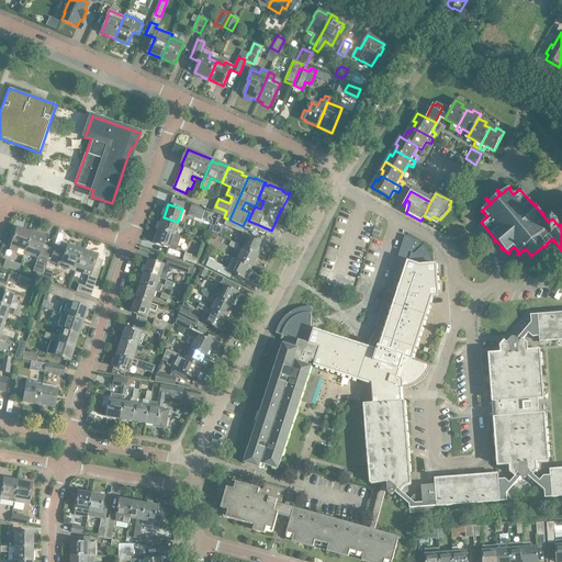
[(188,215),(201,220),(205,210),(191,204),(188,215)]
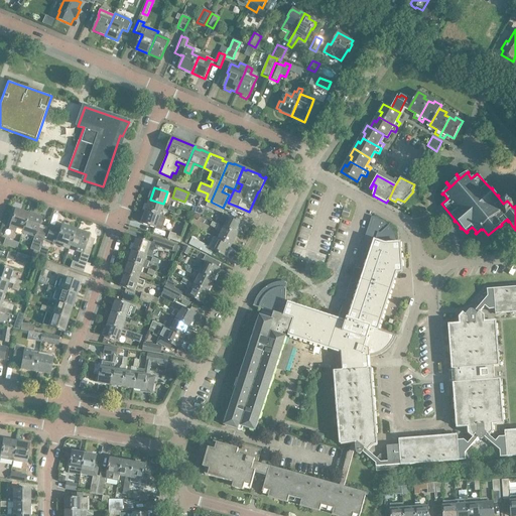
[(208,194),(198,189),(195,195),(206,200),(208,194)]
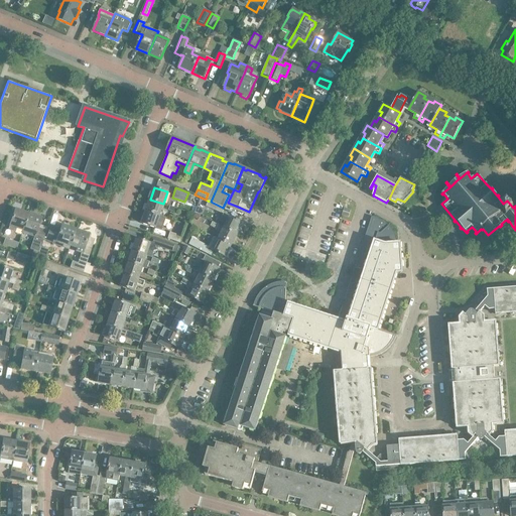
[(163,204),(150,200),(146,212),(159,216),(163,204)]
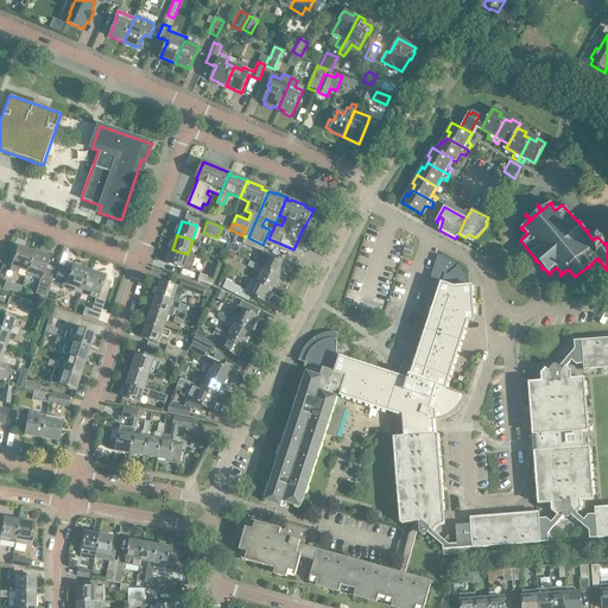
[(263,245),(248,238),(245,236),(241,245),(259,252),(263,245)]
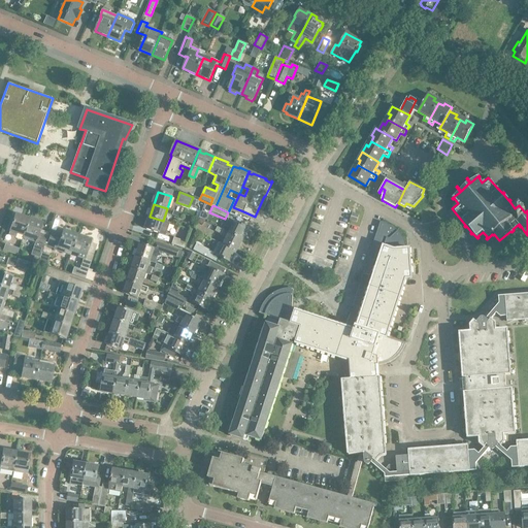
[(17,232),(24,234),(29,219),(15,213),(8,235),(14,238),(17,232)]
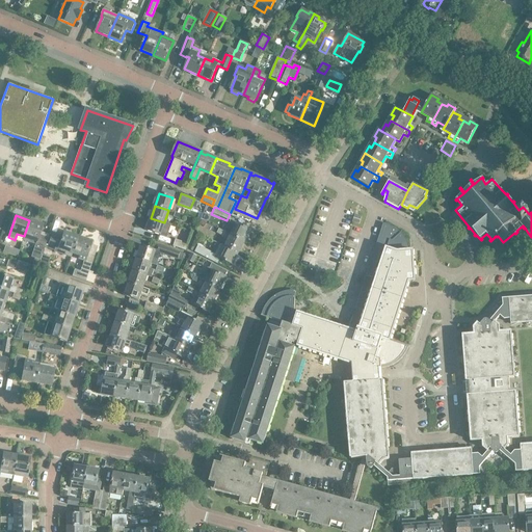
[(352,222),(358,224),(362,217),(354,215),(352,222)]
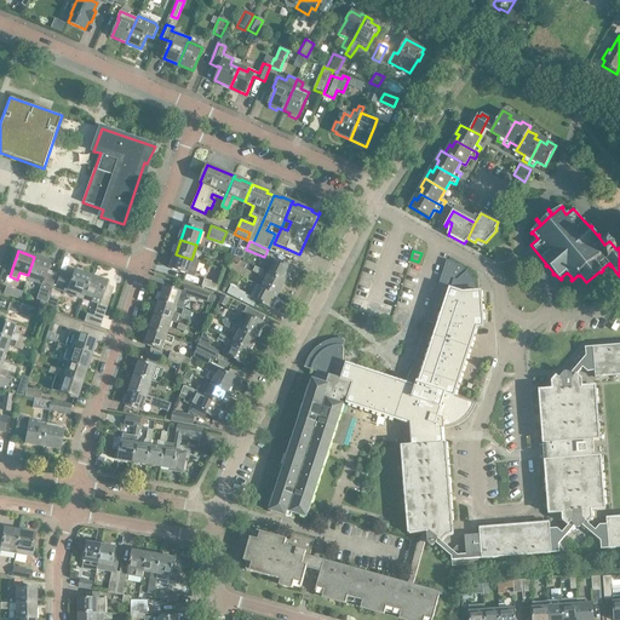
[(176,254),(171,269),(194,276),(199,262),(191,259),(176,254)]
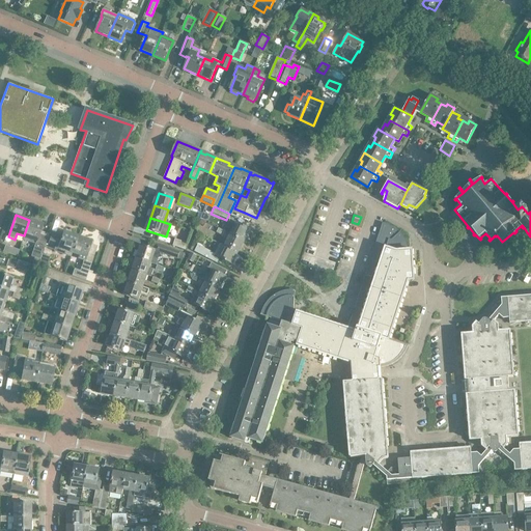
[(24,235),(23,239),(29,242),(30,240),(36,243),(31,256),(39,258),(47,238),(38,234),(43,224),(36,222),(37,221),(31,219),(30,220),(29,220),(24,235)]
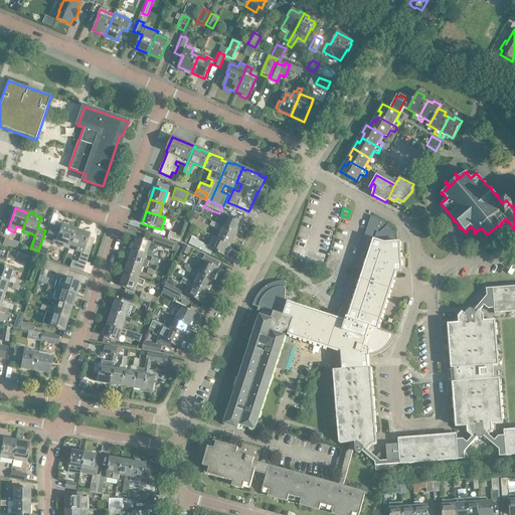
[(223,227),(236,234),(242,223),(229,216),(223,227)]
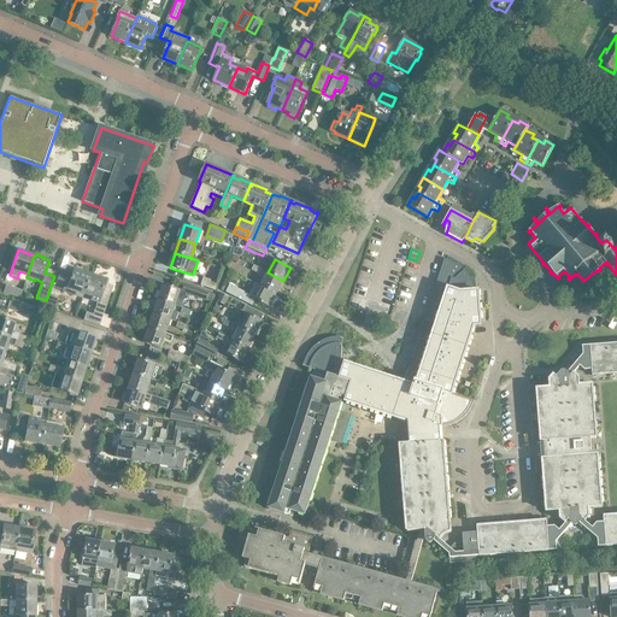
[(329,442),(340,446),(350,417),(336,412),(334,412),(336,406),(342,407),(341,412),(403,432),(404,433),(405,441),(395,442),(403,529),(421,528),(422,539),(422,540),(422,541),(423,542),(424,544),(425,545),(427,545),(428,545),(429,545),(430,544),(432,544),(432,542),(436,538),(439,540),(445,533),(451,533),(444,441),(440,441),(440,429),(442,429),(442,425),(445,424),(447,424),(450,423),(452,423),(453,422),(456,421),(458,419),(459,418),(462,417),(463,415),(465,413),(466,411),(469,409),(470,406),(470,404),(471,401),(475,403),(452,394),(471,334),(470,334),(475,322),(481,322),(479,292),(474,292),(472,289),(472,287),(472,285),(471,282),(470,281),(470,278),(469,276),(468,274),(465,272),(464,270),(463,269),(460,268),(458,265),(456,264),(454,263),(445,289),(447,289),(440,311),(429,307),(425,319),(436,323),(417,383),(407,380),(406,383),(344,363),(344,364),(341,363),(342,339),(341,339),(339,339),(335,339),(334,339),(331,340),(330,340),(327,341),(325,341),(323,342),(322,344),(319,345),(317,347),(316,347),(313,350),(312,352),(310,354),(310,356),(307,358),(306,360),(305,363),(305,365),(304,366),(303,366),(315,370),(312,378),(311,377),(269,509),(285,515),(286,510),(305,516),(329,442)]
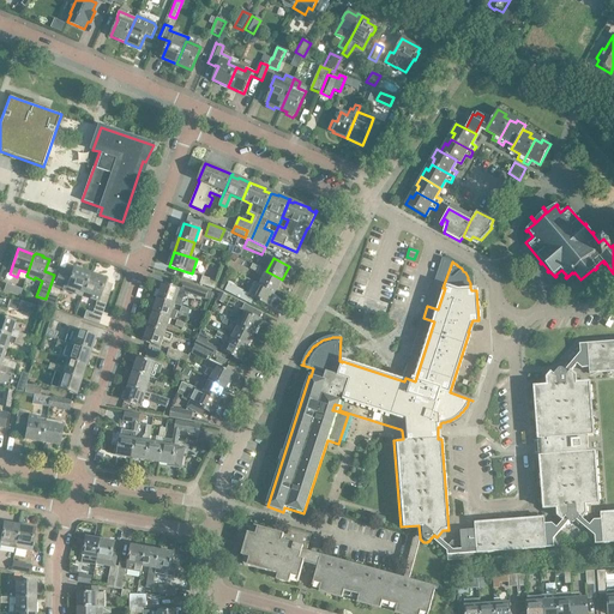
[(275,293),(282,280),(266,271),(259,268),(259,269),(252,265),(250,269),(257,274),(256,275),(264,278),(260,286),(275,293)]
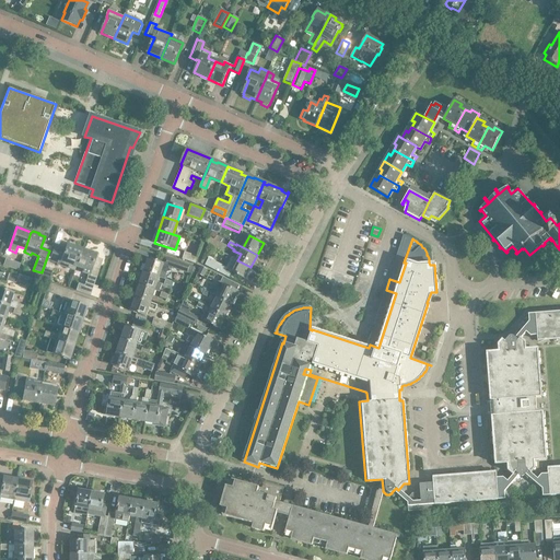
[(55,247),(49,261),(57,265),(67,268),(68,265),(76,267),(81,249),(67,244),(65,251),(55,247)]
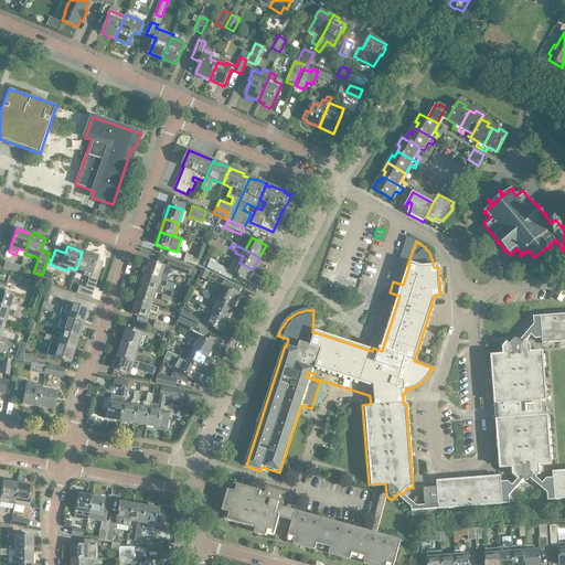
[(97,256),(82,252),(76,269),(84,273),(83,275),(88,277),(85,288),(78,287),(76,294),(91,299),(103,264),(95,262),(97,256)]
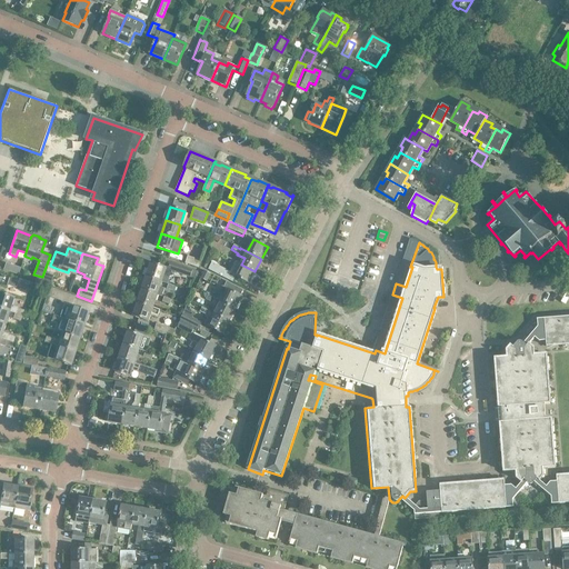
[(188,257),(186,263),(199,268),(201,261),(188,257)]
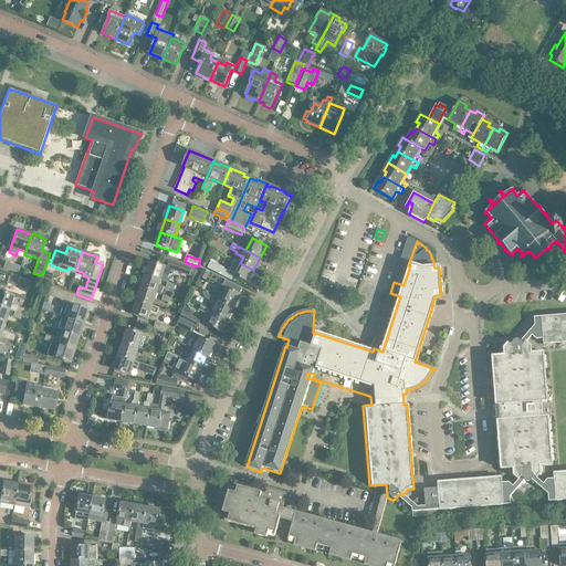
[(234,275),(248,282),(253,270),(240,263),(234,260),(229,271),(211,262),(207,270),(231,282),(234,275)]
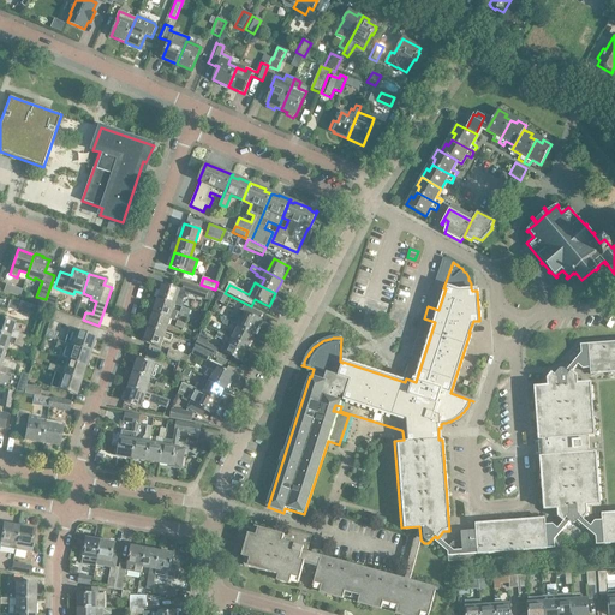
[(157,299),(174,305),(181,308),(184,299),(189,299),(190,294),(197,297),(199,290),(180,284),(179,290),(162,285),(157,299)]
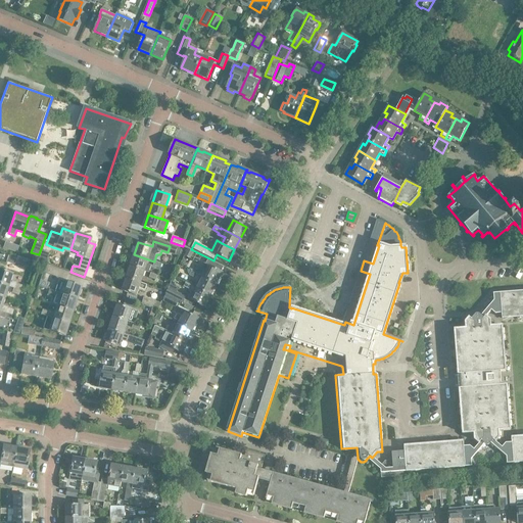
[(18,246),(5,242),(3,248),(16,253),(18,246)]
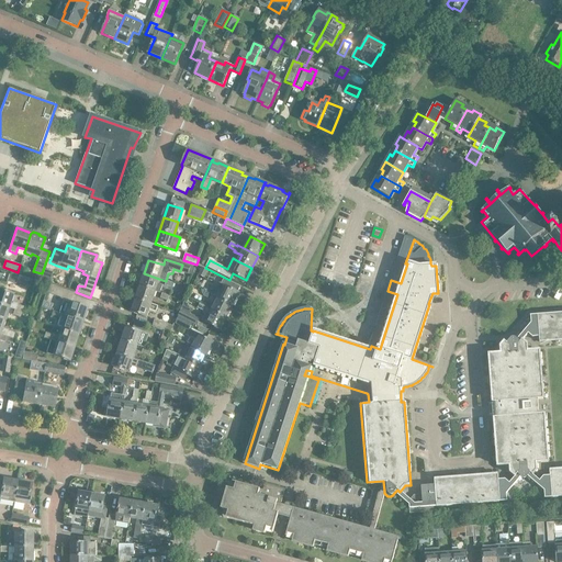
[(194,269),(182,265),(180,271),(192,276),(194,269)]
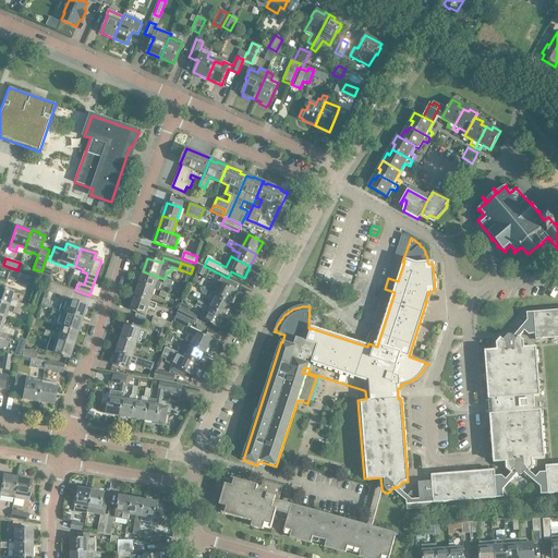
[(45,268),(40,278),(49,281),(53,270),(45,268)]
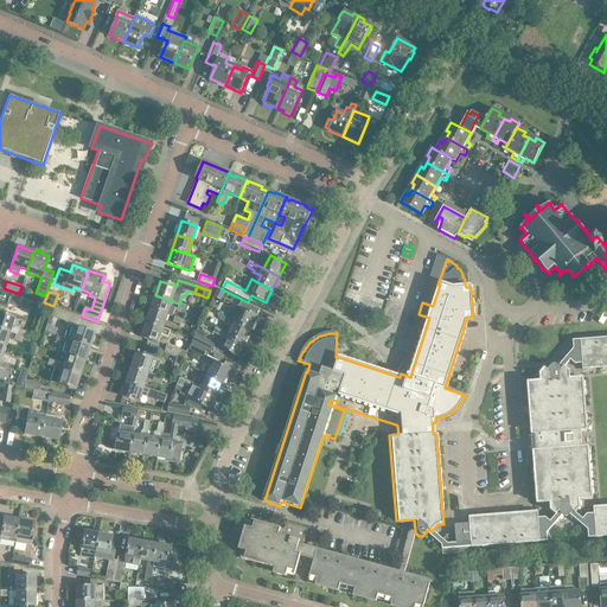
[(155,295),(151,310),(167,315),(172,317),(176,308),(171,306),(172,301),(155,295)]
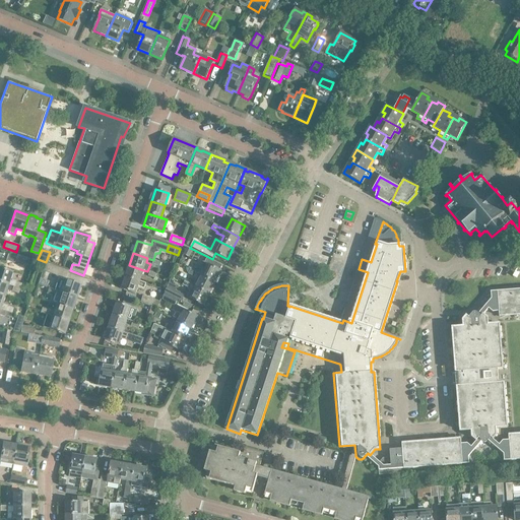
[(26,265),(28,259),(17,255),(15,261),(26,265)]
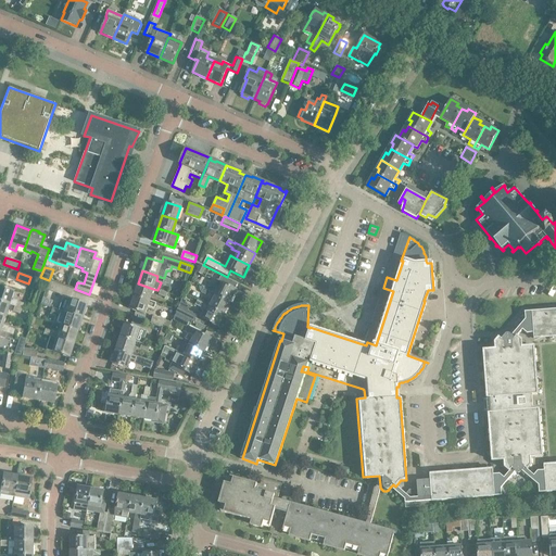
[(211,292),(230,302),(237,290),(235,289),(237,285),(220,276),(218,280),(217,280),(211,292)]
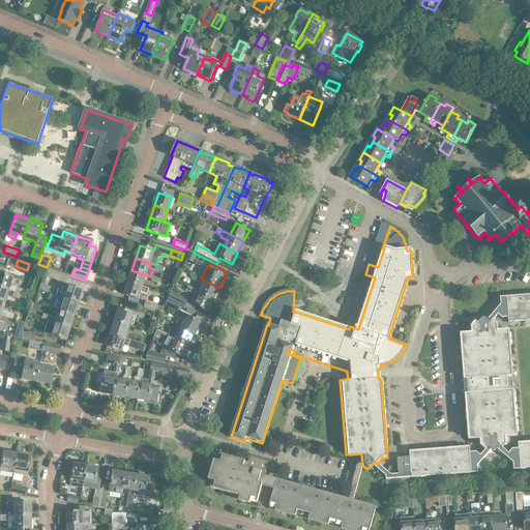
[(46,269),(42,275),(56,281),(58,273),(46,269)]
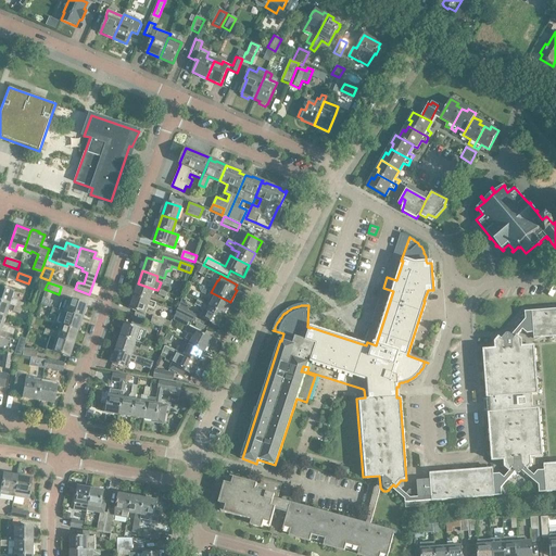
[(134,297),(149,301),(153,289),(138,283),(134,297)]
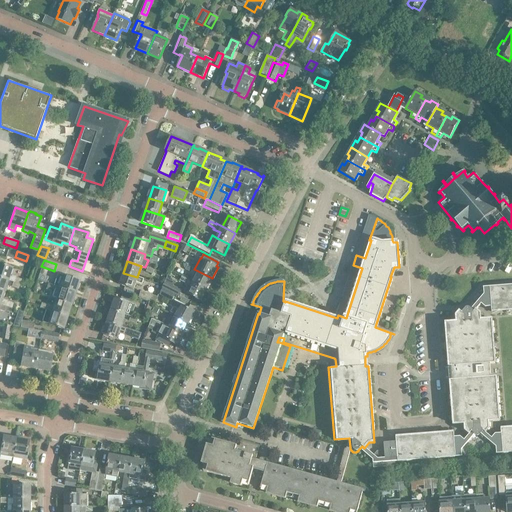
[(0,277),(7,280),(13,282),(20,285),(21,280),(9,276),(11,268),(0,264),(0,277)]
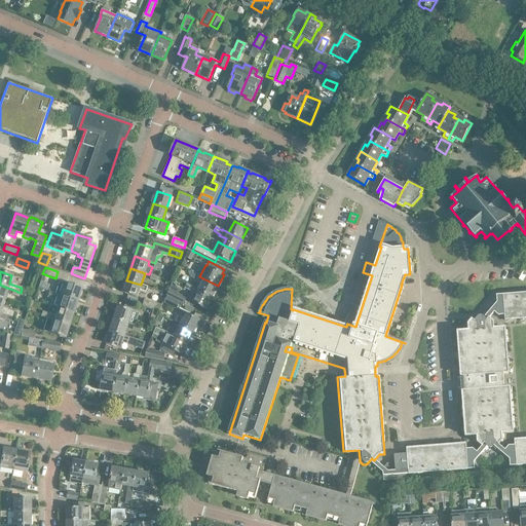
[(218,286),(199,276),(192,272),(190,276),(196,279),(196,280),(201,284),(198,291),(212,297),(218,286)]
